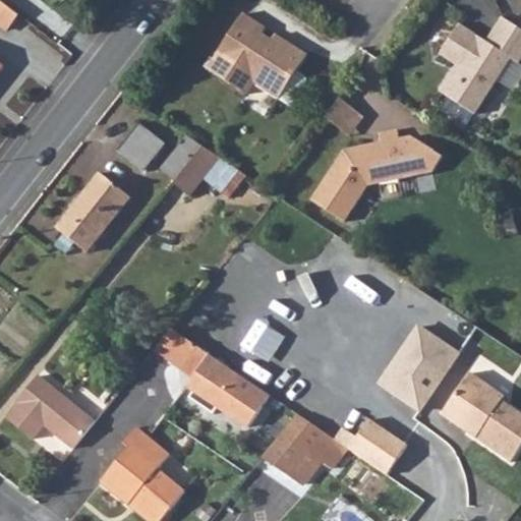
[(0,0),(0,30),(6,35),(20,17),(0,0)]
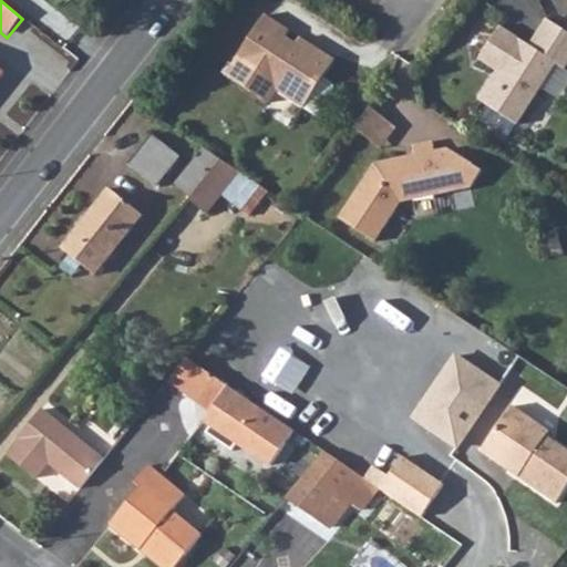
[(264,16),(225,75),(267,103),(276,90),(313,115),(331,88),(331,83),(322,78),(333,60),(306,42),(301,48),(284,37),(288,31),(264,16)]
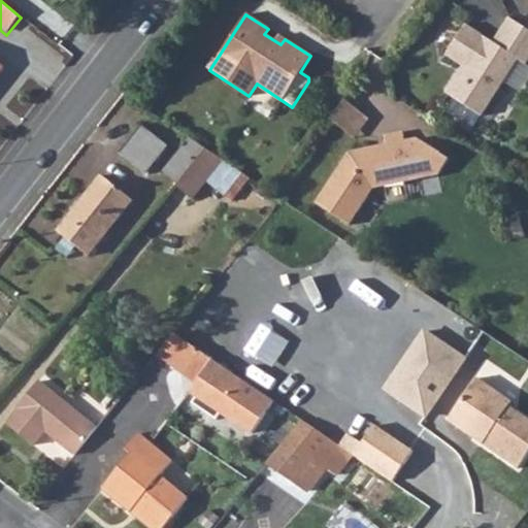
[(461,66),(443,93),(480,117),(517,61),(524,65),(527,59),(527,31),(508,19),(492,43),(464,25),(444,56),(461,66)]
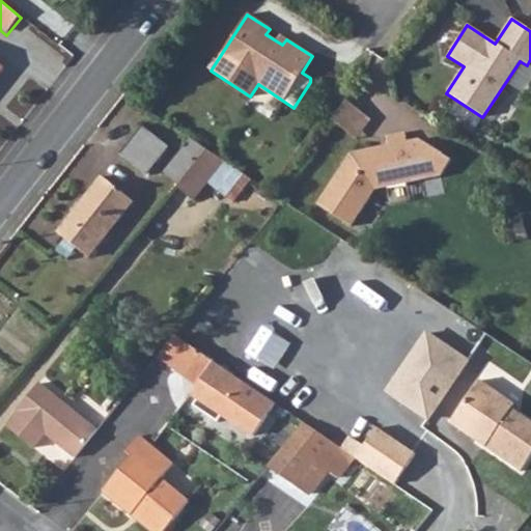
[(380,106),(356,86),(340,106),(365,124),(380,106)]
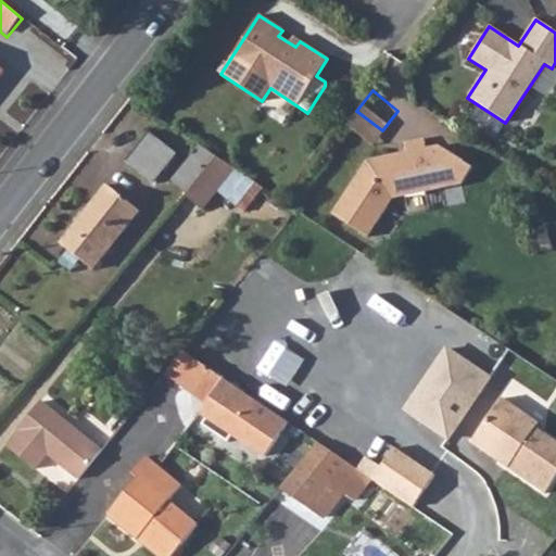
[(126,163),(152,185),(176,154),(149,134),(126,163)]
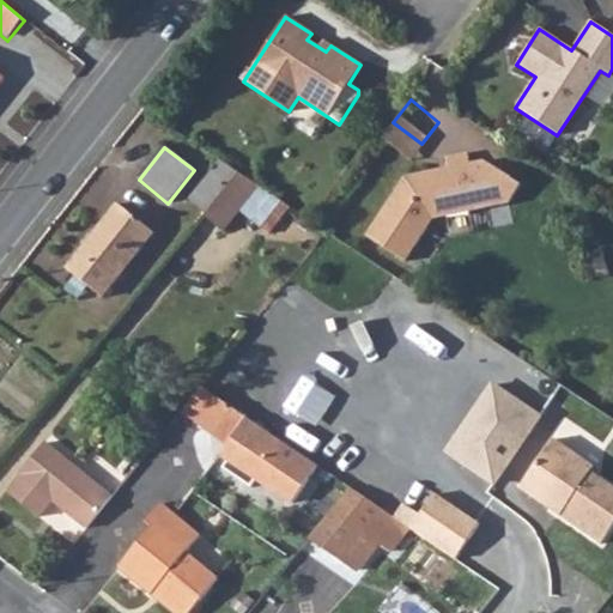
[(517,183),(481,161),(469,163),(467,152),(444,157),(447,167),(404,176),(365,235),(405,261),(432,218),(505,204),(517,183)]
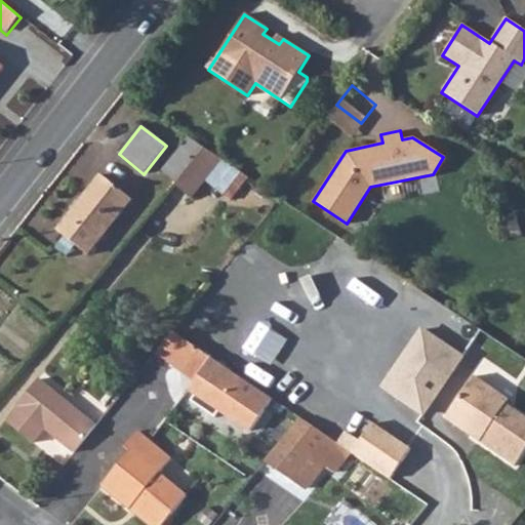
[(182,149),(194,159),(204,148),(189,137),(182,149)]
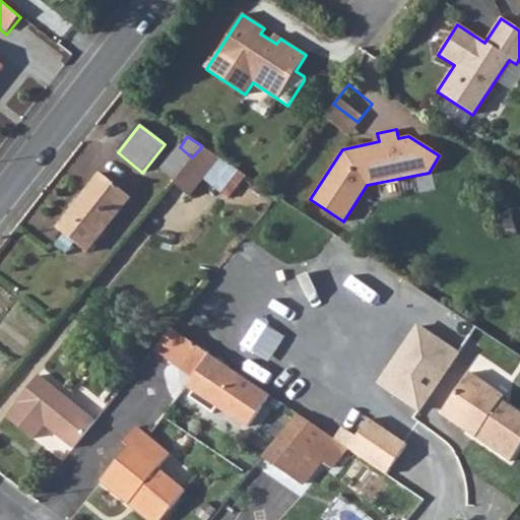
[(172,183),(188,199),(221,159),(202,146),(192,157),(174,180),(172,183)]
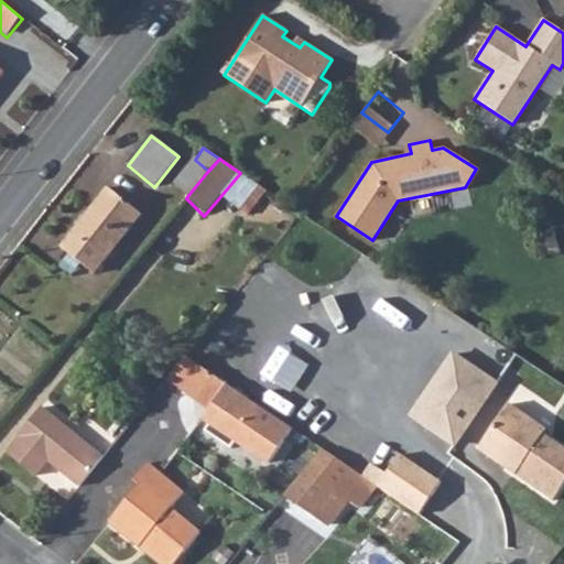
[(174,184),(188,195),(208,171),(195,160),(174,184)]
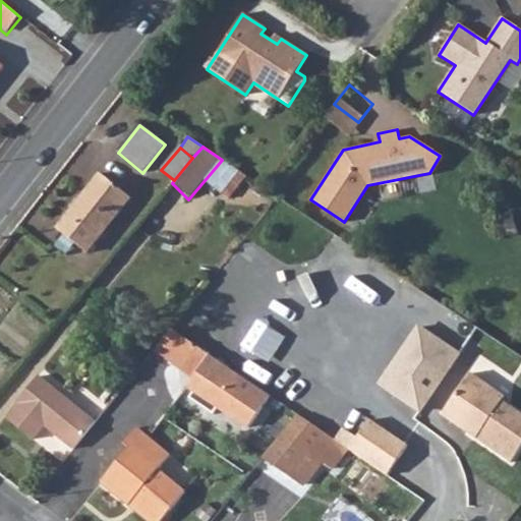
[(55,228),(87,253),(131,197),(100,174),(55,228)]
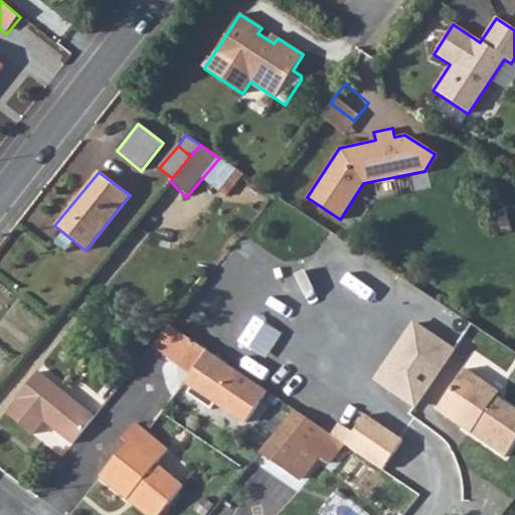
[(412,322),(375,379),(415,405),(453,348),(412,322)]
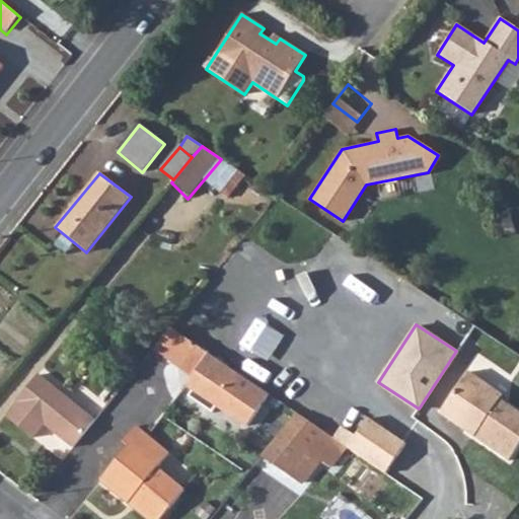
[(151,353),(193,379),(188,387),(194,391),(189,398),(213,415),(218,408),(248,428),(271,395),(171,328),(151,353)]
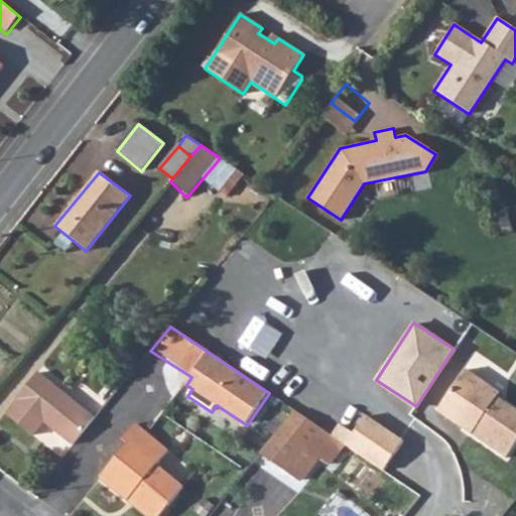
[(441,404),(475,426),(470,432),(506,458),(515,441),(515,409),(496,396),(498,392),(465,369),(441,404)]
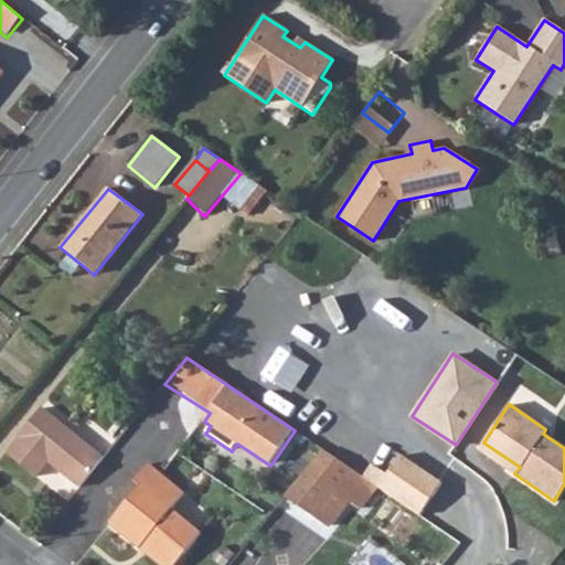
[(81,488),(103,460),(41,409),(18,437),(21,439),(8,455),(38,479),(50,464),(81,488)]
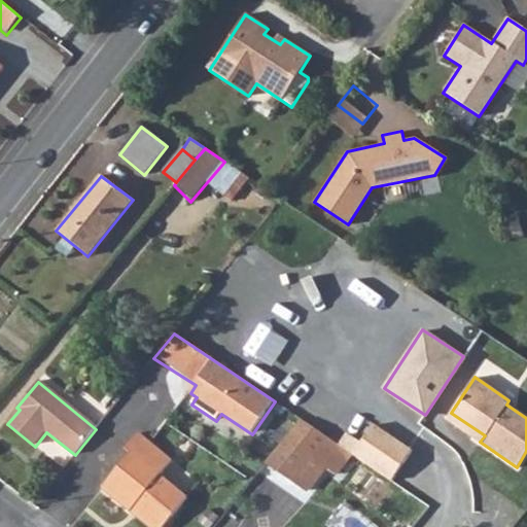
[(446,419),(480,442),(485,435),(451,413),(446,419)]
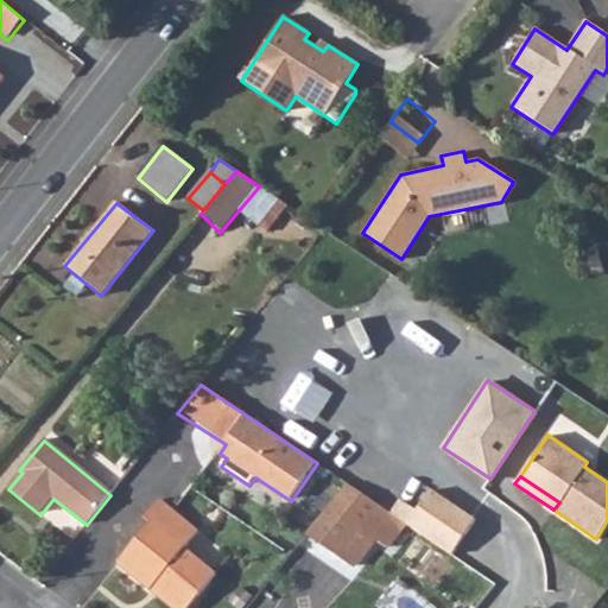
[(308,534),(340,556),(341,553),(358,567),(380,539),(368,531),(386,510),(348,485),(308,534)]
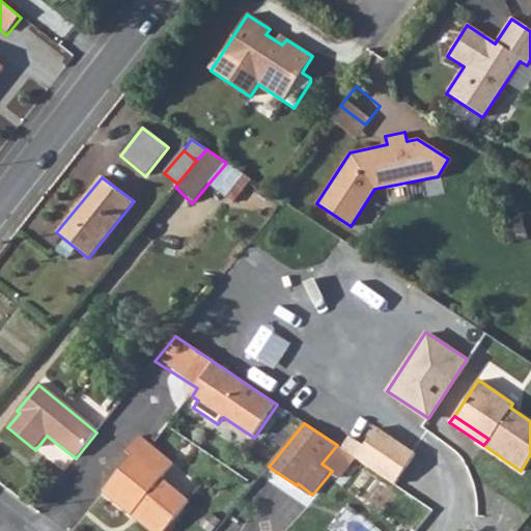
[(357,457),(395,483),(415,454),(378,428),(357,457)]
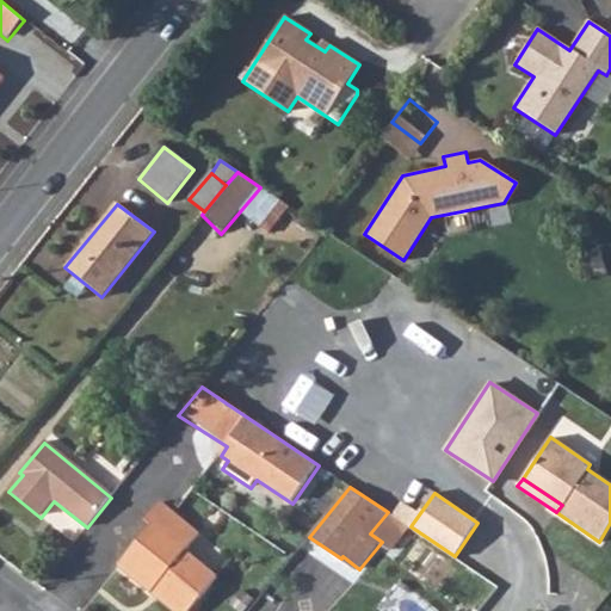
[(153,593),(156,587),(184,610),(189,610),(215,579),(184,554),(199,536),(161,504),(146,522),(152,528),(119,566),(153,593)]
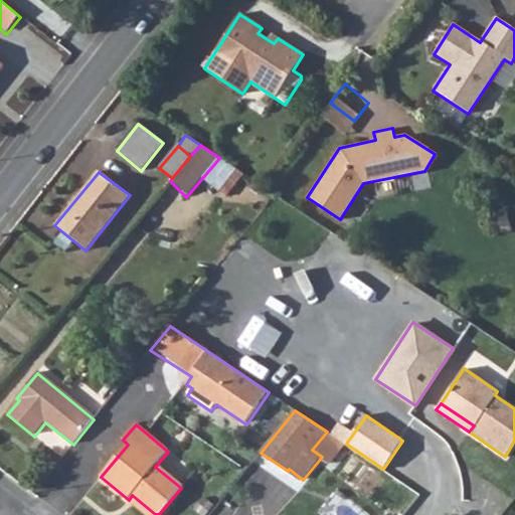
[(322,457),(330,463),(346,444),(327,432),(312,450),(322,457)]
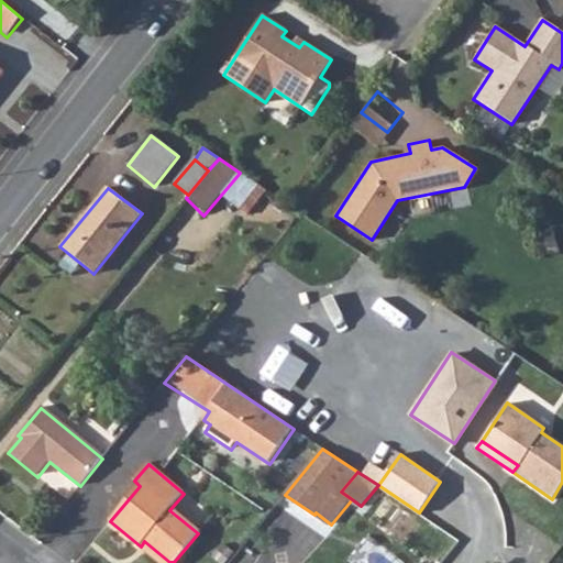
[(141,547),(159,562),(169,562),(144,541),(141,547)]
